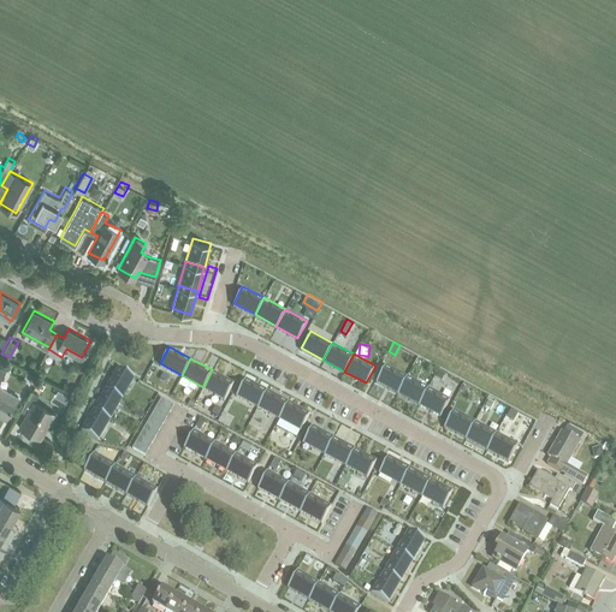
[(397,392),(407,374),(385,363),(375,380),(397,392)]
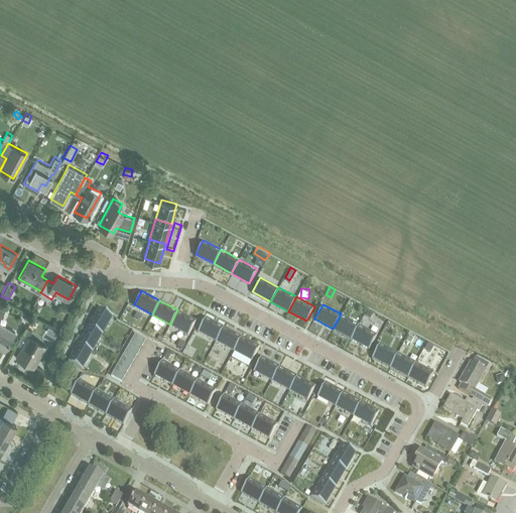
[(0,346),(5,349),(13,336),(17,329),(0,318),(5,309),(0,306),(0,305),(0,346)]
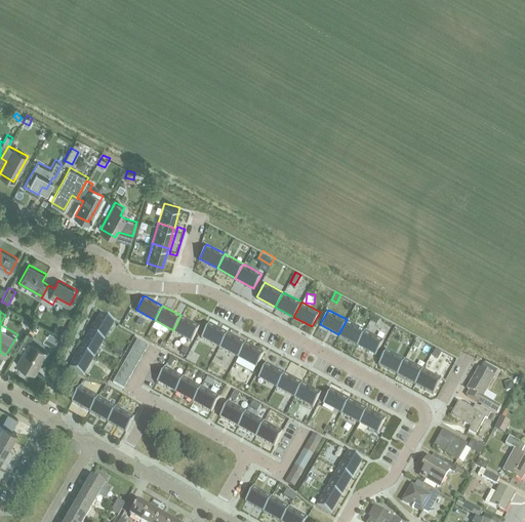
[(115,320),(101,312),(90,329),(105,337),(115,320)]
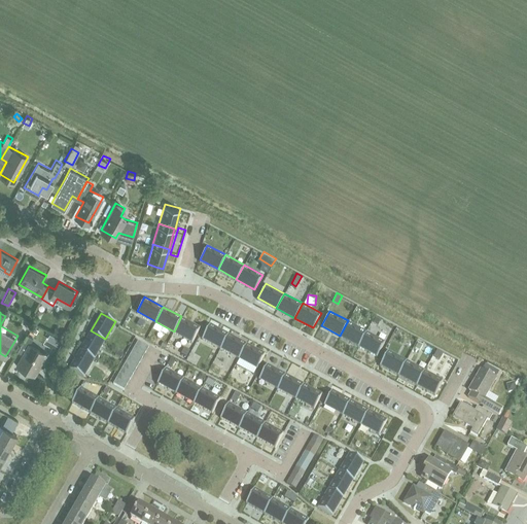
[(191,341),(200,326),(181,316),(174,332),(191,341)]
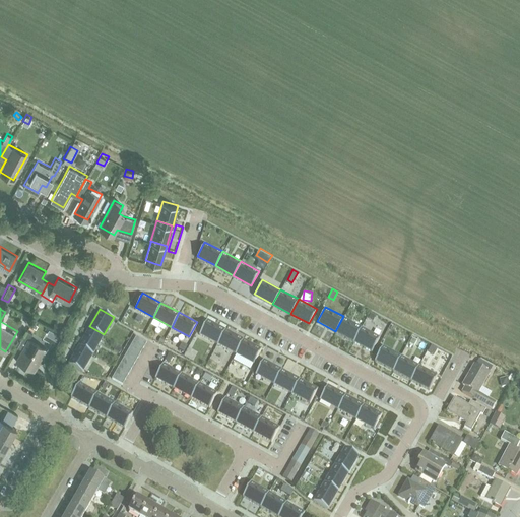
[(353,340),(362,326),(343,316),(335,331),(353,340)]
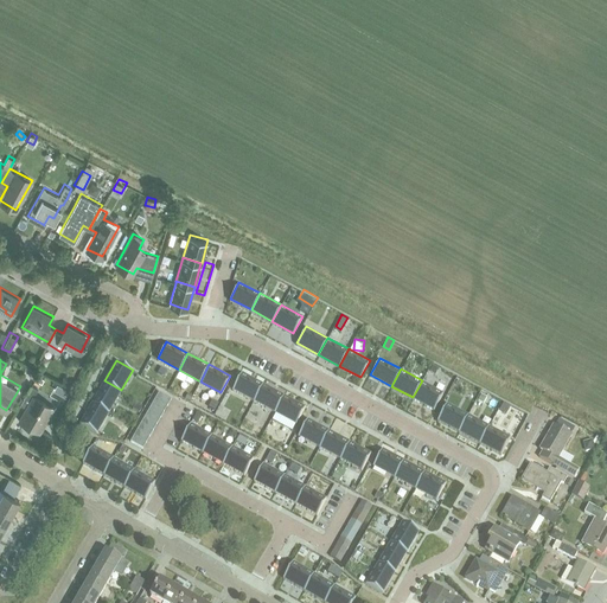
[(254,399),(263,383),(242,371),(232,387),(254,399)]
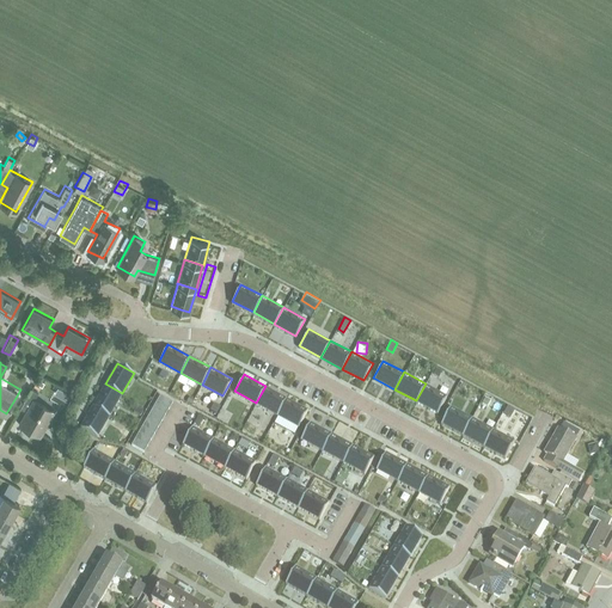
[(62,378),(61,385),(69,387),(71,379),(62,378)]
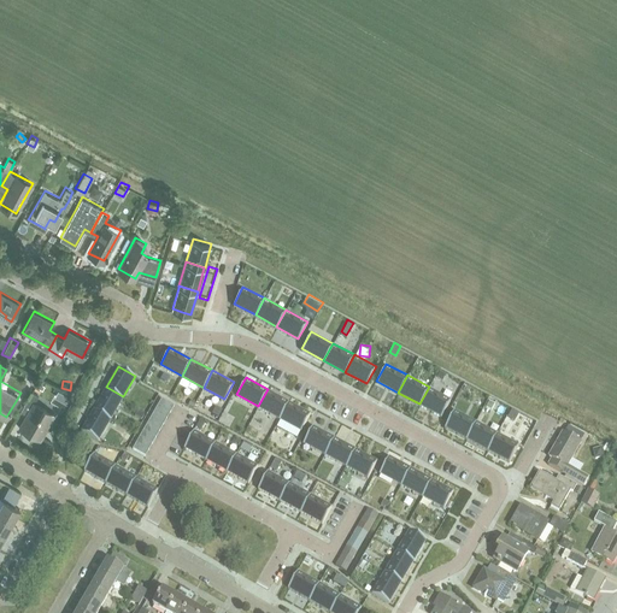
[(33,389),(25,402),(22,400),(18,406),(22,408),(28,412),(21,425),(40,436),(54,412),(35,400),(39,393),(36,392),(39,387),(35,384),(33,389)]
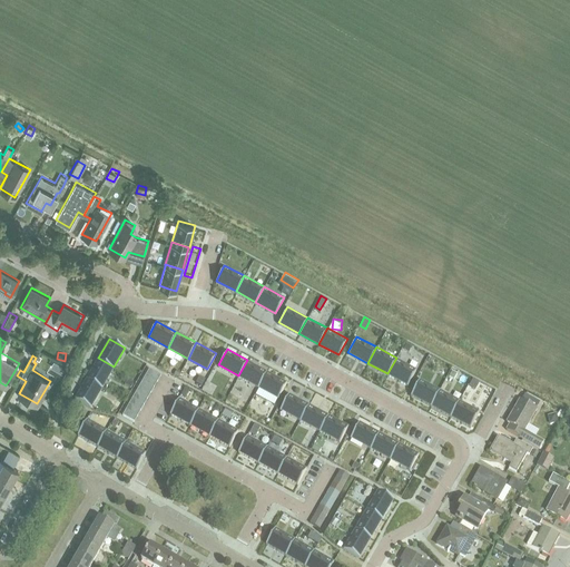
[(101,387),(114,367),(98,358),(86,378),(101,387)]
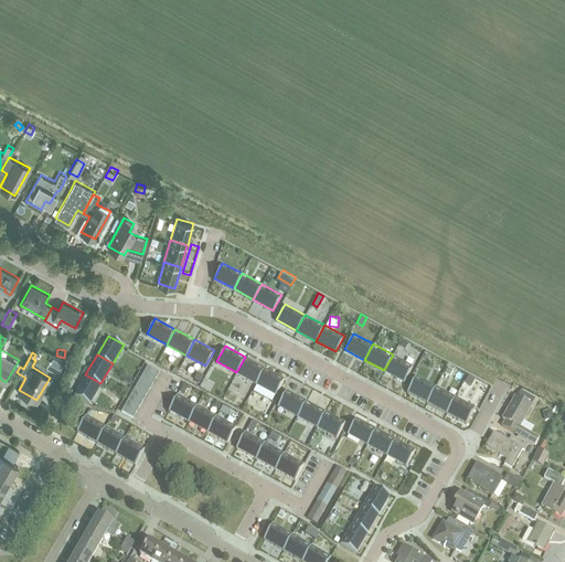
[(404,381),(413,366),(393,354),(384,370),(404,381)]
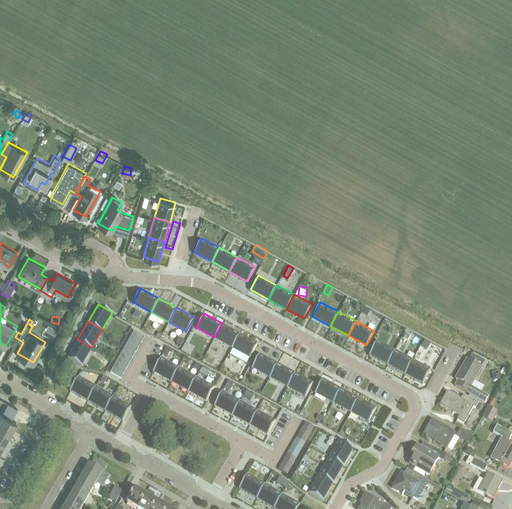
[(232,347),(239,333),(222,323),(214,337),(232,347)]
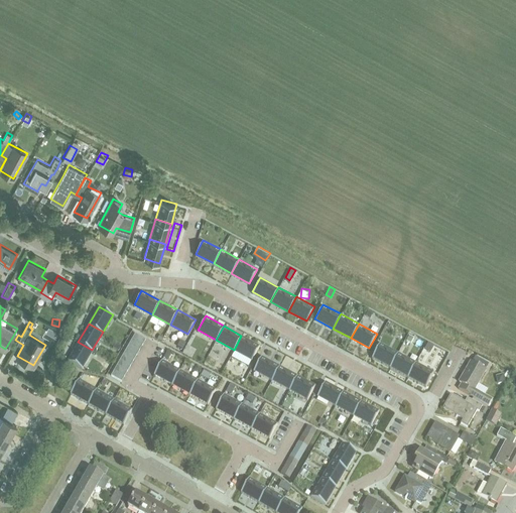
[(145,338),(135,332),(132,337),(142,343),(145,338)]
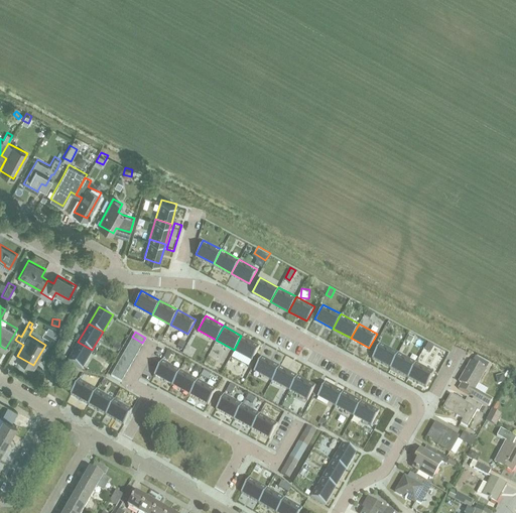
[(234,350),(232,355),(248,364),(251,359),(252,359),(257,350),(259,345),(241,336),(234,350)]
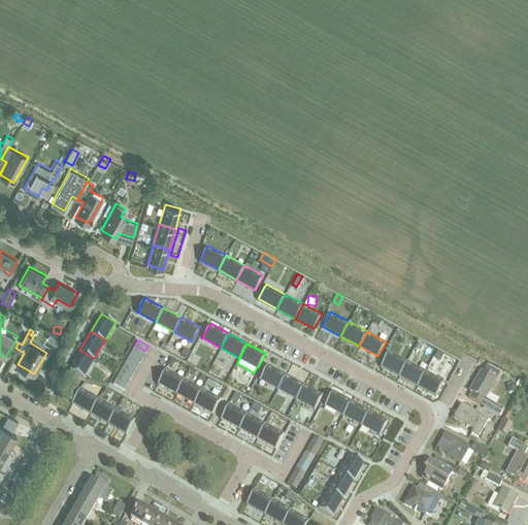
[(142,356),(145,351),(135,345),(132,350),(142,356)]
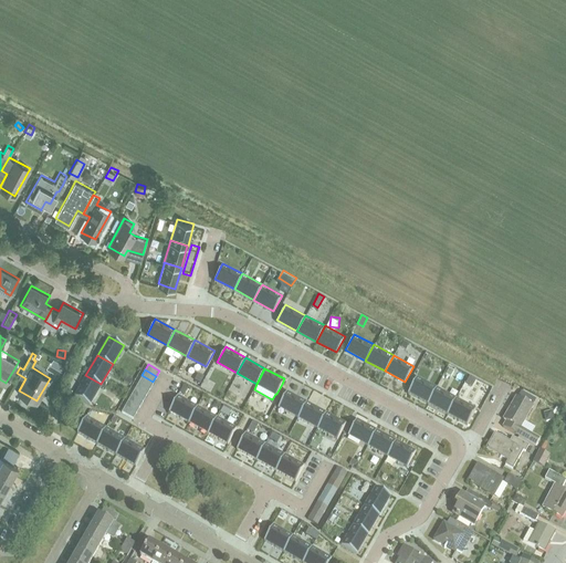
[(197,372),(194,377),(200,381),(203,374),(197,372)]
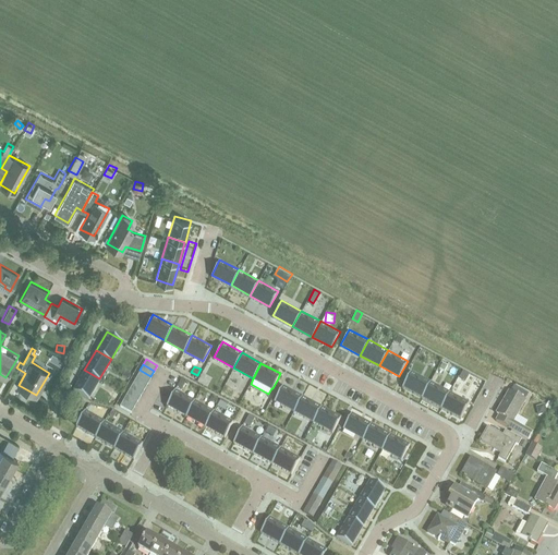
[(462,368),(459,374),(464,377),(469,372),(462,368)]
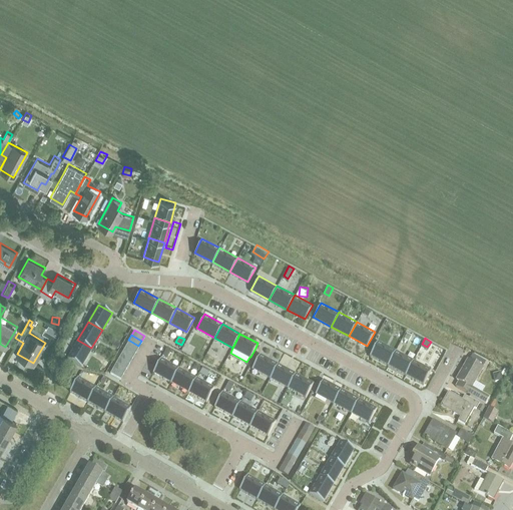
[(81,366),(91,348),(77,340),(67,358),(81,366)]
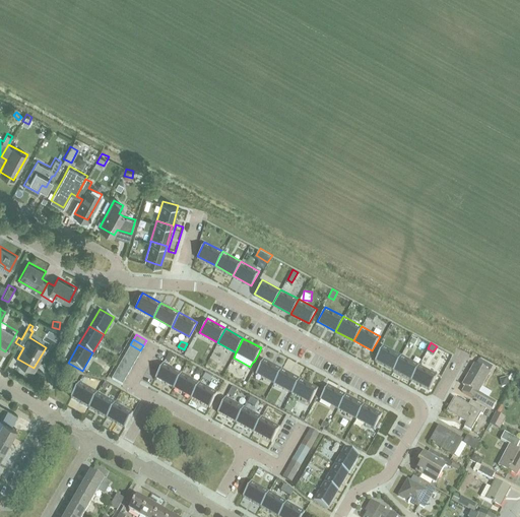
[(137,356),(140,350),(130,344),(127,349),(137,356)]
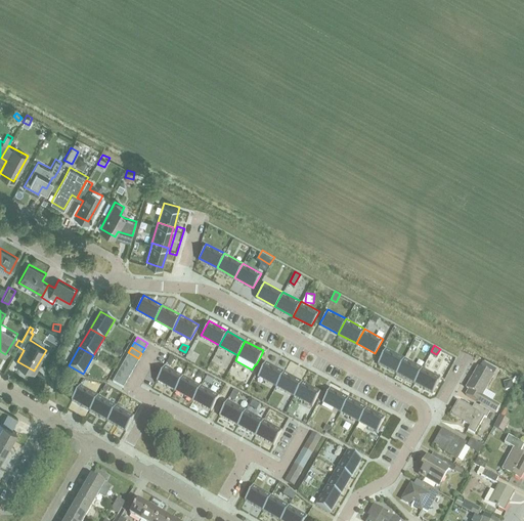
[(396,372),(403,357),(385,347),(378,361),(396,372)]
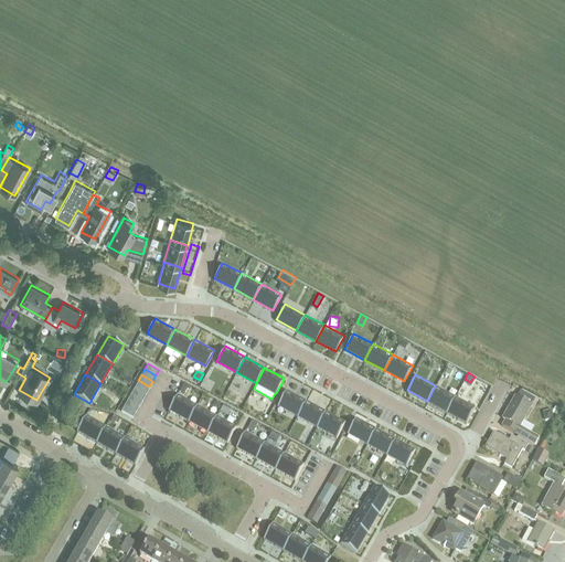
[(146,392),(149,386),(138,380),(135,385),(146,392)]
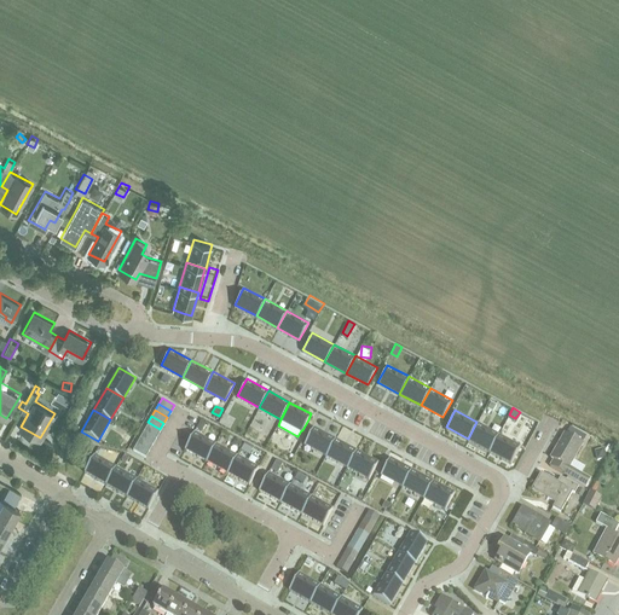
[(160,429),(148,422),(144,429),(156,436),(160,429)]
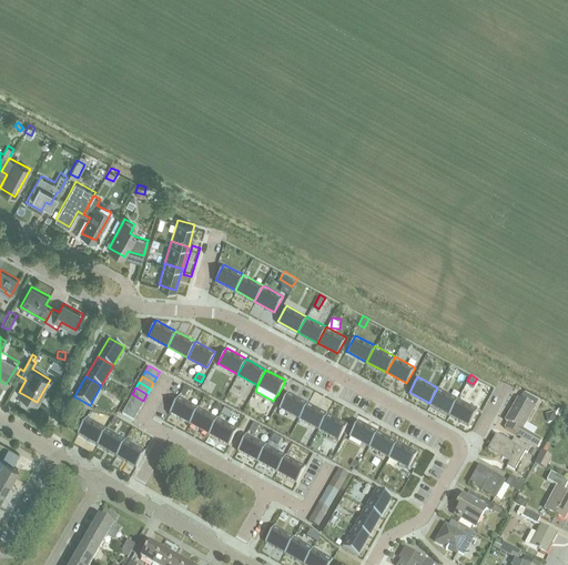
[(449,413),(457,397),(437,387),(429,403),(449,413)]
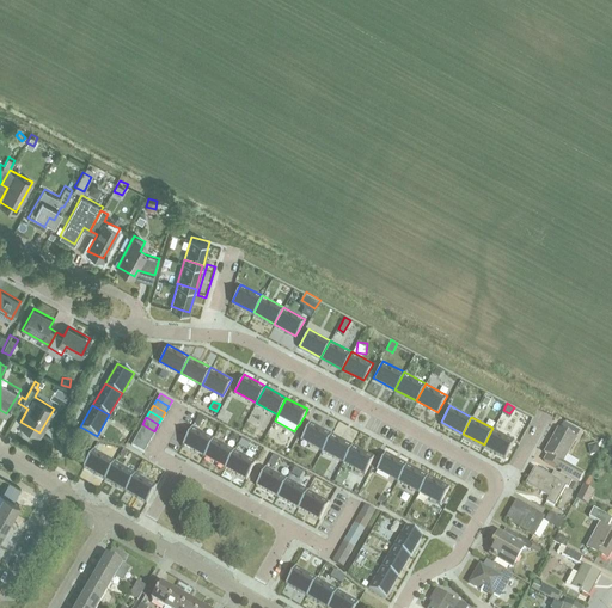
[(331,433),(310,421),(300,437),(322,449),(331,433)]
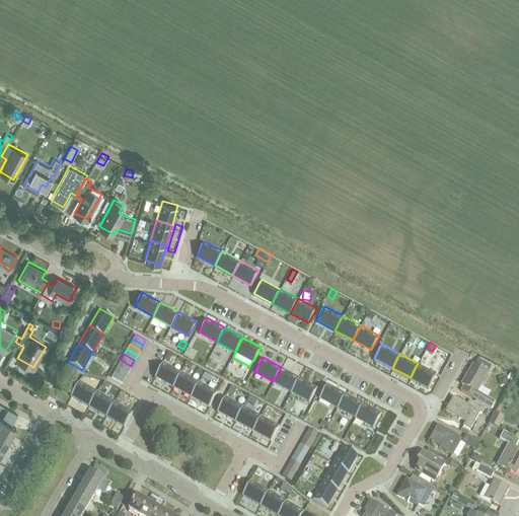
[(495,398),(478,389),(489,371),(487,370),(490,364),(478,358),(475,363),(473,362),(461,382),(464,384),(461,389),(491,407),(495,398)]
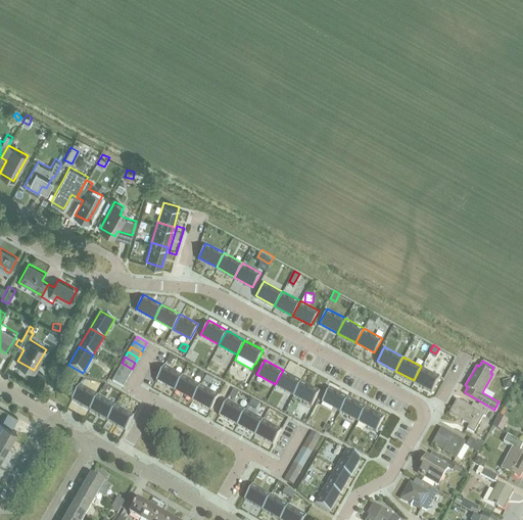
[(132,369),(122,363),(119,368),(129,374),(132,369)]
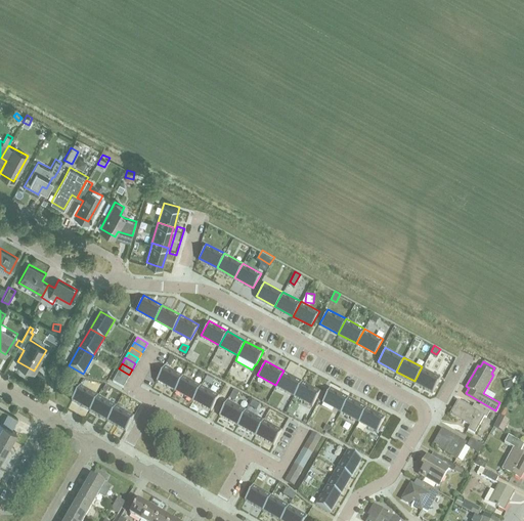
[(174,389),(182,375),(164,364),(157,379),(174,389)]
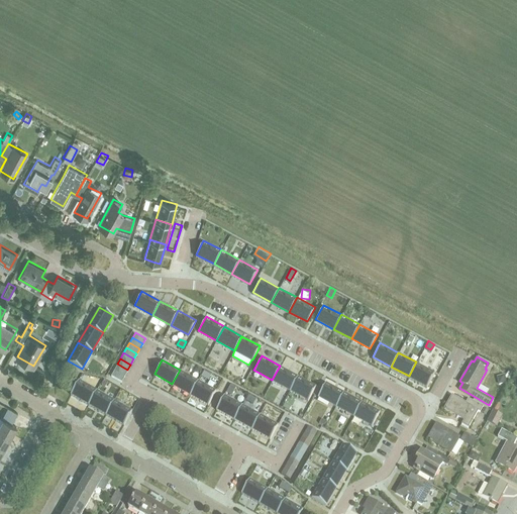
[(426,386),(434,372),(416,362),(409,376),(426,386)]
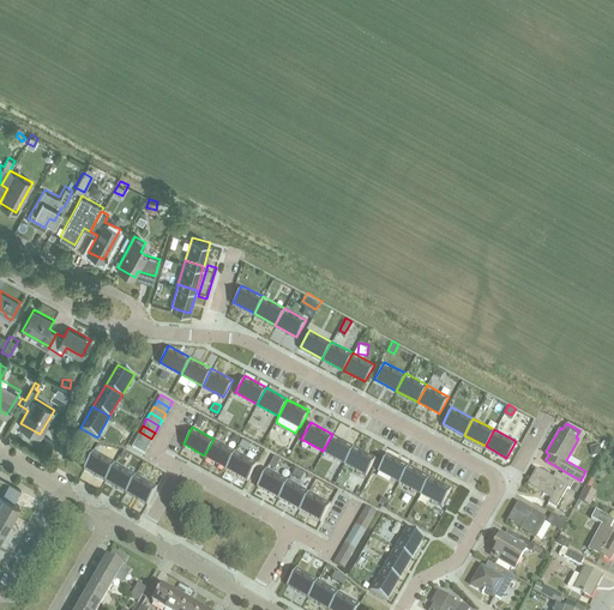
[(151,439),(139,432),(136,438),(148,445),(151,439)]
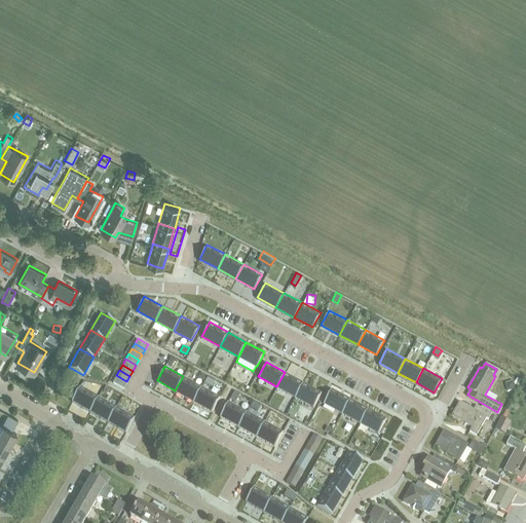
[(303,382),(285,372),(276,386),(295,397),(303,382)]
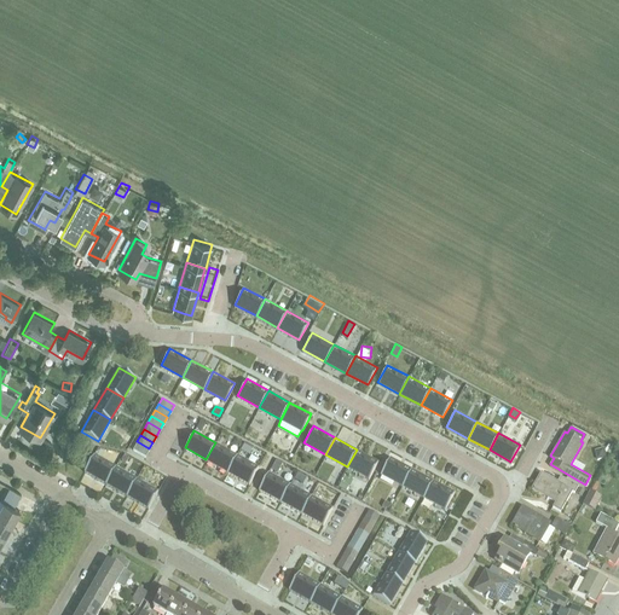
[(149,448),(137,441),(133,447),(145,454),(149,448)]
